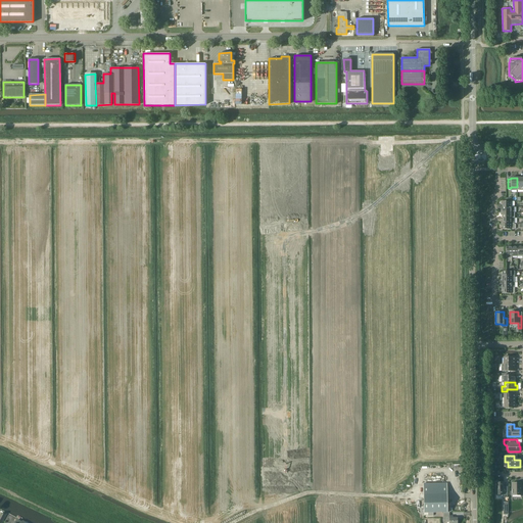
[(503,497),(508,497),(508,488),(504,488),(504,482),(496,482),(496,494),(503,494),(503,497)]
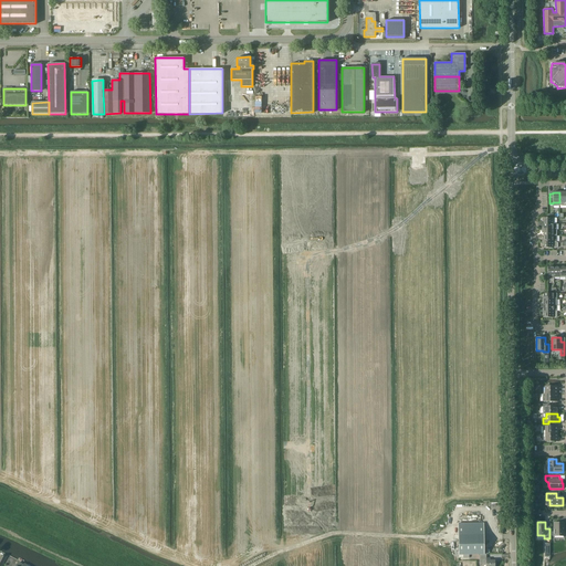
[(494,565),(495,559),(490,561),(490,558),(486,558),(486,554),(488,554),(488,548),(484,548),(483,523),(459,523),(459,554),(478,554),(478,555),(480,555),(480,564),(486,564),(485,565),(494,565)]
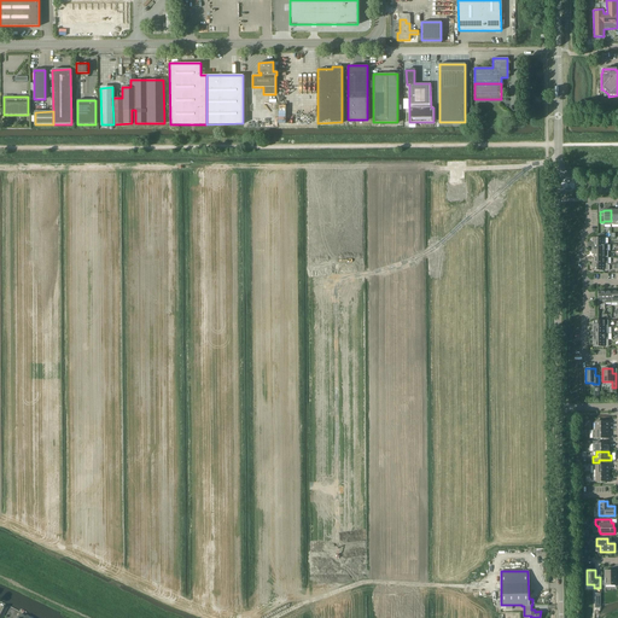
[(616,582),(617,582),(617,573),(616,573),(616,571),(605,571),(605,586),(616,586),(616,582)]
